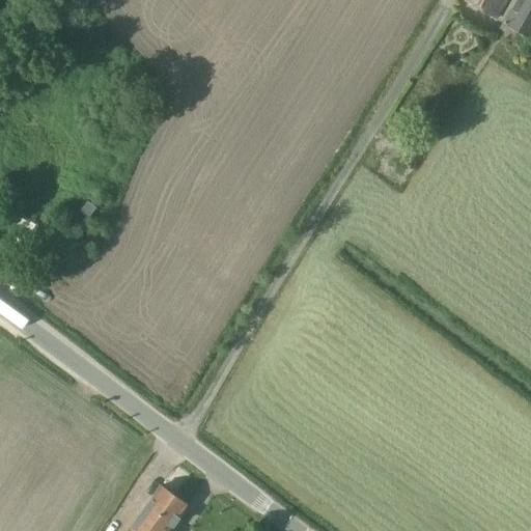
[(465,0),(497,18),(506,0),(465,0)]
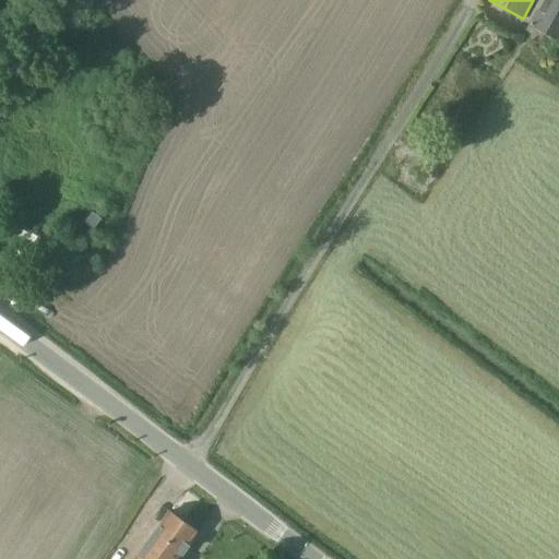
[(558,40),(558,0),(544,0),(531,24),(558,40)]
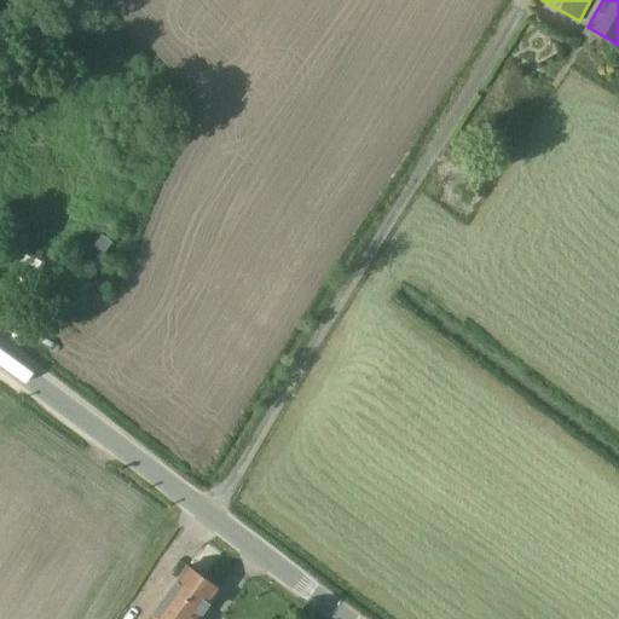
[(104,254),(114,242),(103,233),(94,246),(104,254)]
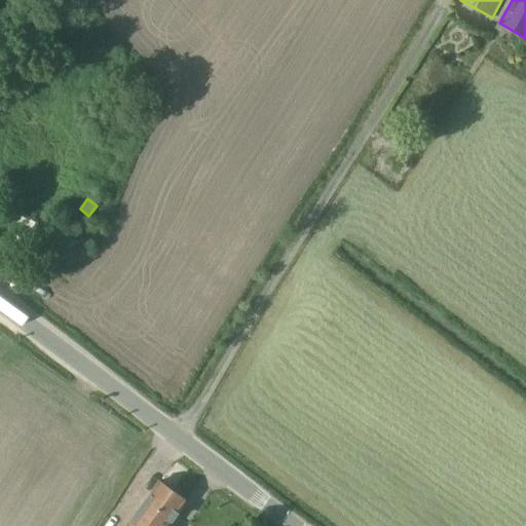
[(146,525),(174,491),(160,481),(137,513),(126,525),(146,525)]
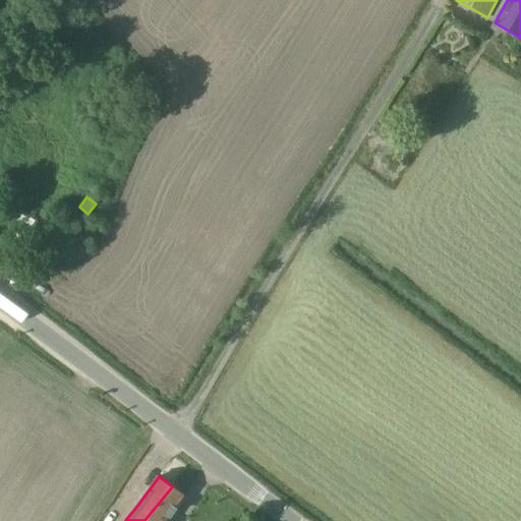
[(172,486),(145,520),(167,520),(185,497),(172,486)]
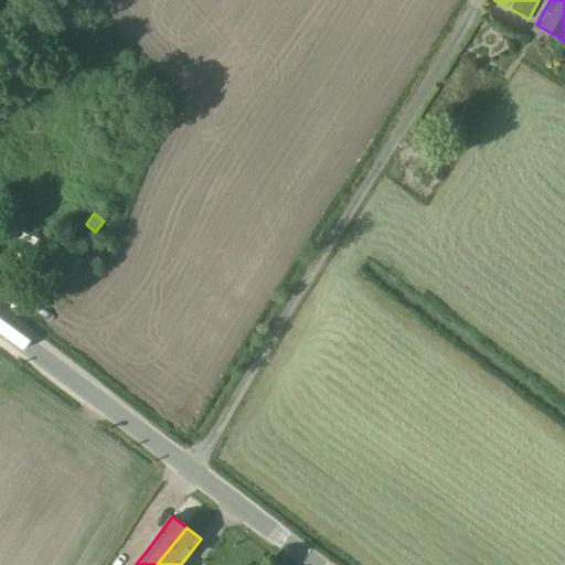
All buildings are outlined.
